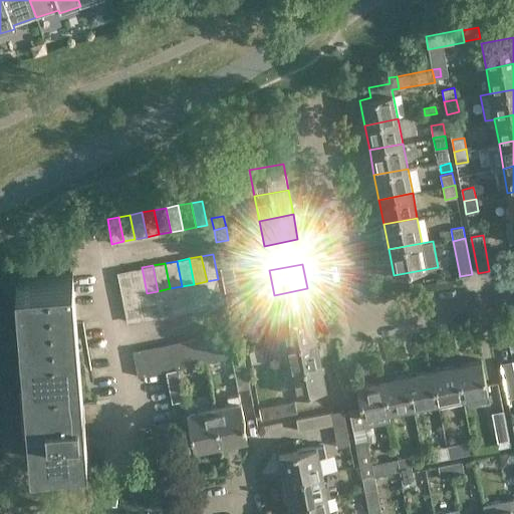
[(223,279),(235,277),(233,265),(221,267),(223,279)]
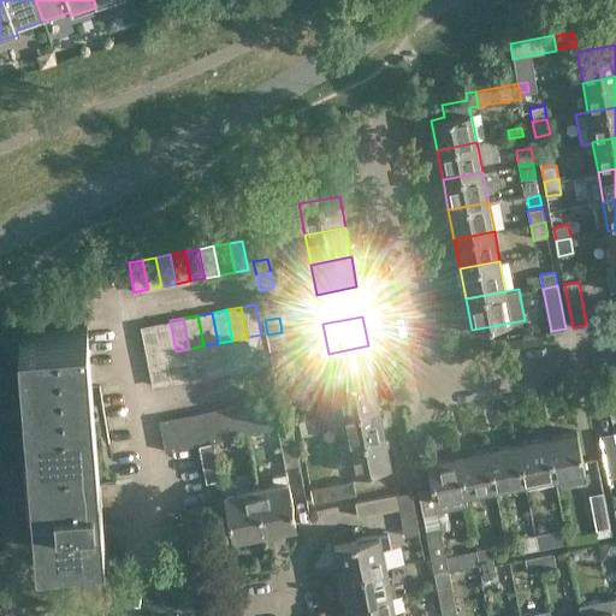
[(161,354),(176,351),(170,320),(155,324),(161,354)]
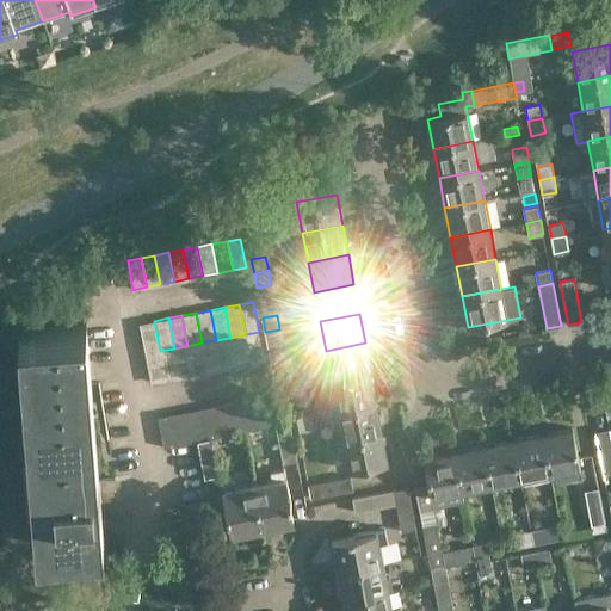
[(146,353),(160,351),(154,321),(140,323),(146,353)]
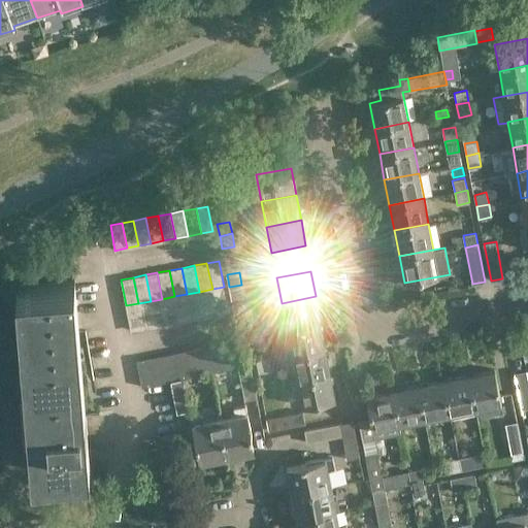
[(32,470),(91,465),(88,432),(103,430),(102,413),(87,414),(75,279),(17,285),(32,470)]
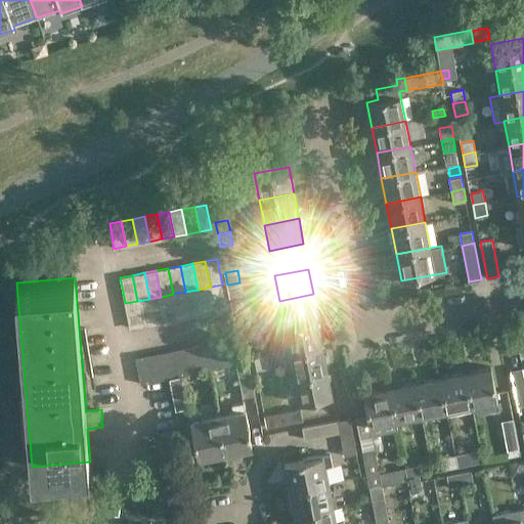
[(239,282),(227,285),(230,297),(243,295),(239,282)]
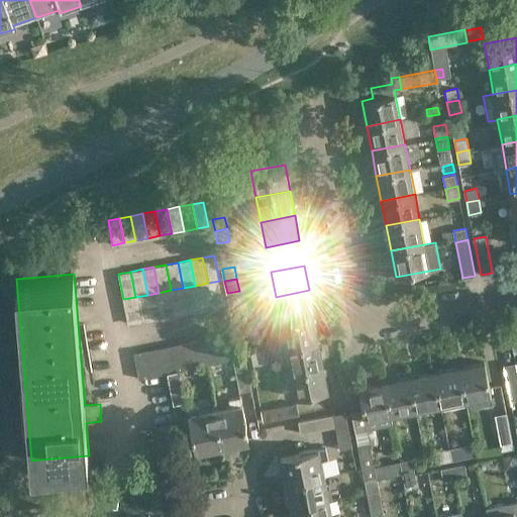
[(208,283),(212,307),(224,305),(219,281),(208,283)]
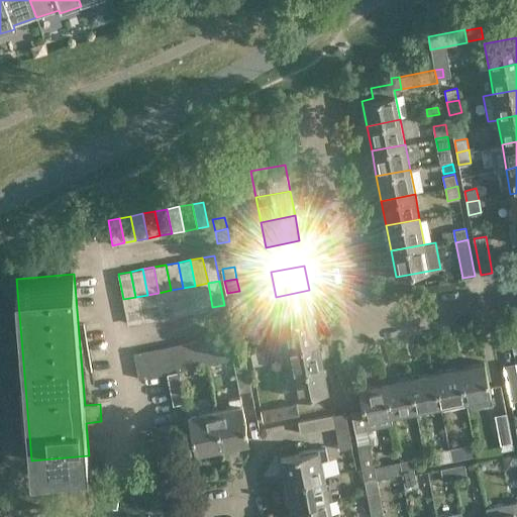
[(200,310),(212,307),(208,283),(195,286),(200,310)]
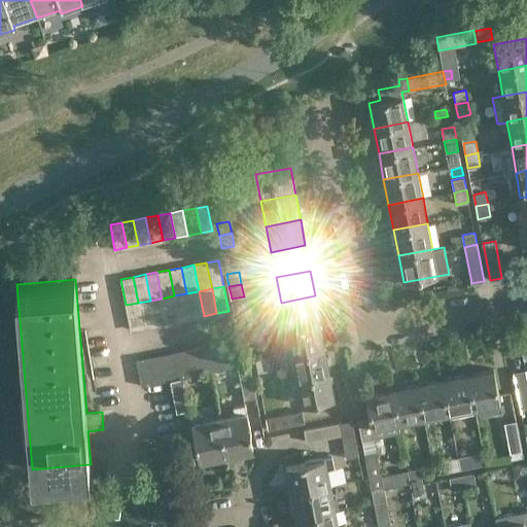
[(191,318),(204,316),(199,291),(186,293),(191,318)]
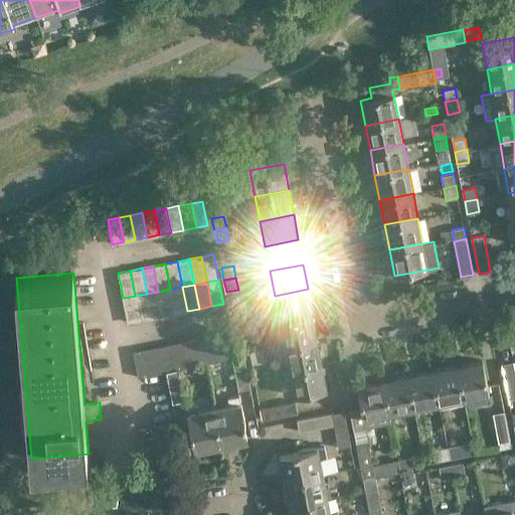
[(175,314),(187,311),(182,287),(170,289),(175,314)]
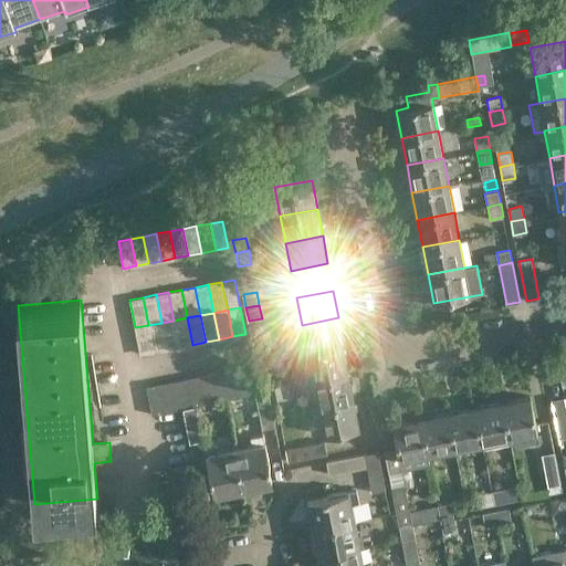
[(179,347),(192,345),(187,317),(174,321),(179,347)]
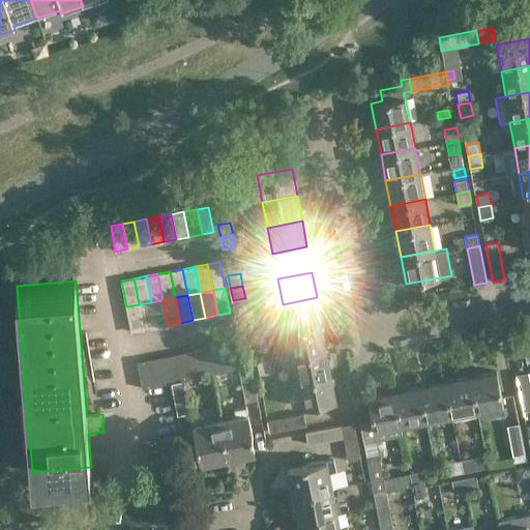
[(317,297),(283,304),(288,329),(322,323),(317,297)]
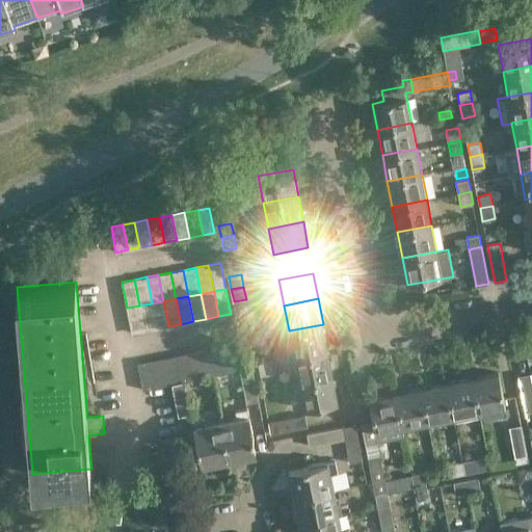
[(156,328),(168,326),(163,301),(152,303),(156,328)]
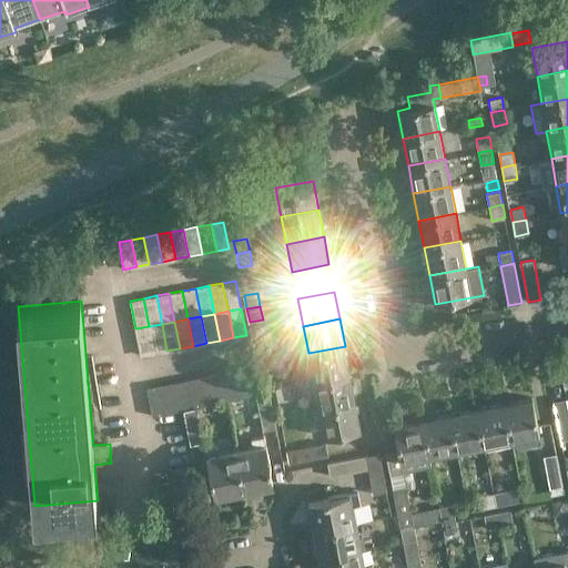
[(154,353),(166,351),(162,324),(149,326),(154,353)]
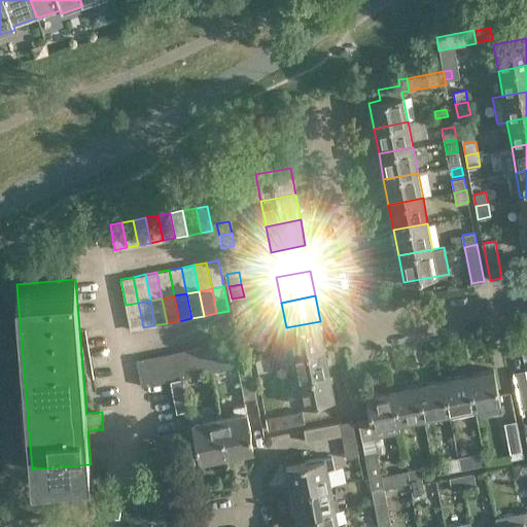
[(131,330),(143,327),(138,303),(126,305),(131,330)]
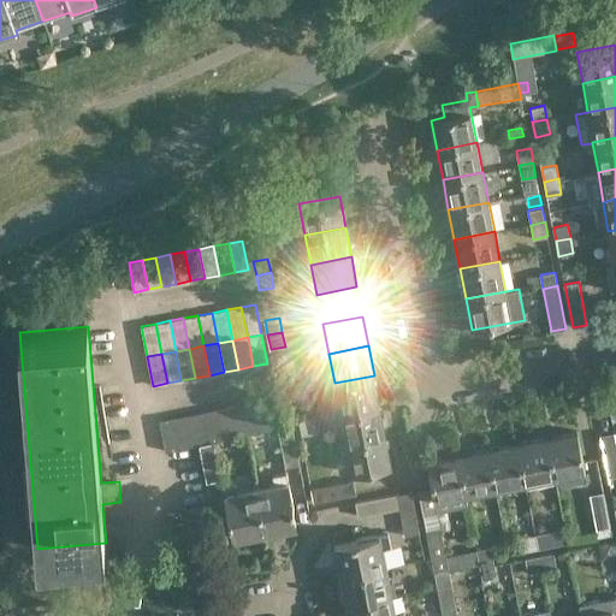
[(374,375),(335,383),(341,413),(380,406),(374,375)]
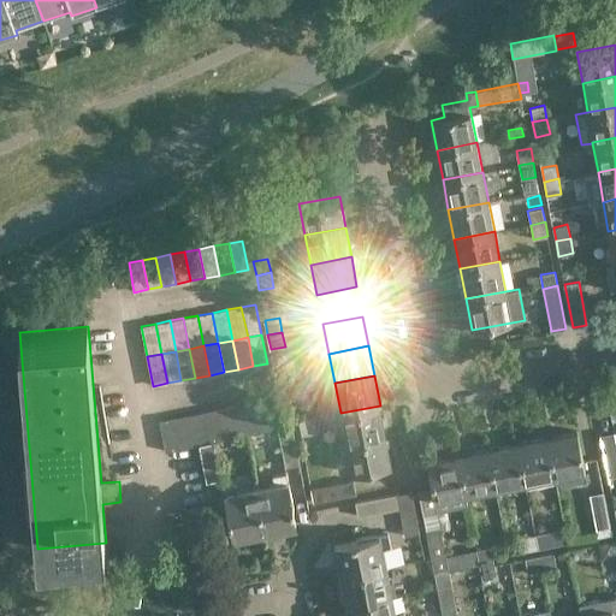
[(279,394),(294,391),(291,377),(277,380),(279,394)]
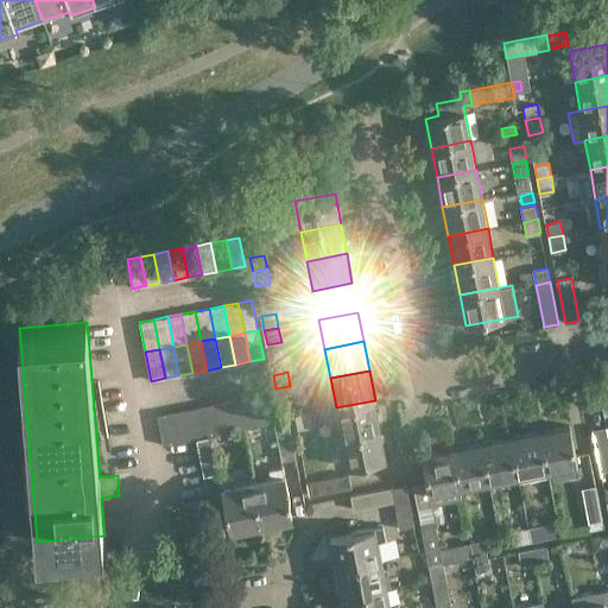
[(290,386),(276,388),(279,404),(293,400),(290,386)]
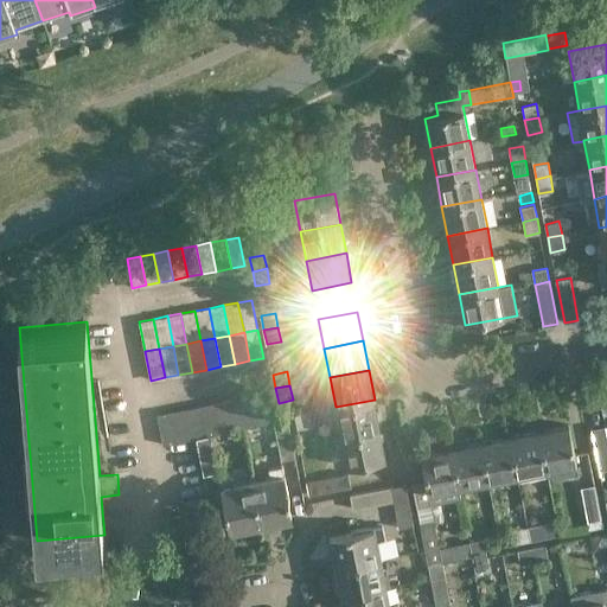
[(257,395),(263,425),(274,423),(275,422),(269,393),(257,395)]
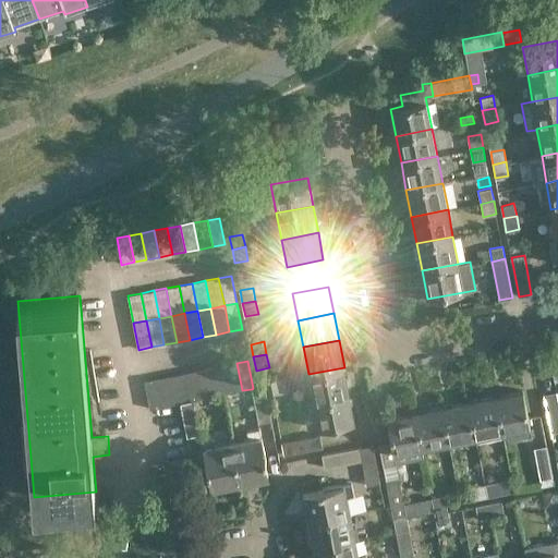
[(228,393),(242,390),(237,363),(222,365),(228,393)]
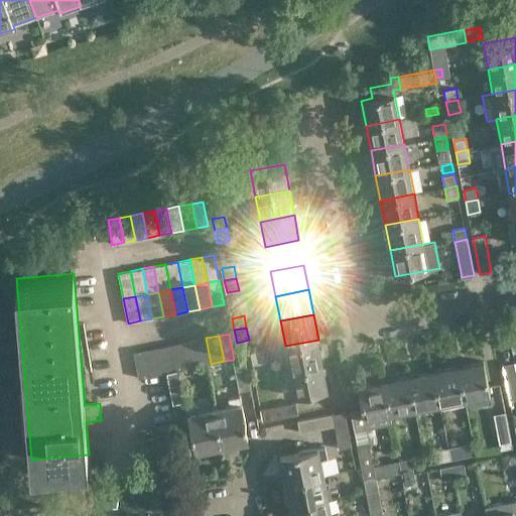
[(199,366),(211,364),(206,338),(194,341),(199,366)]
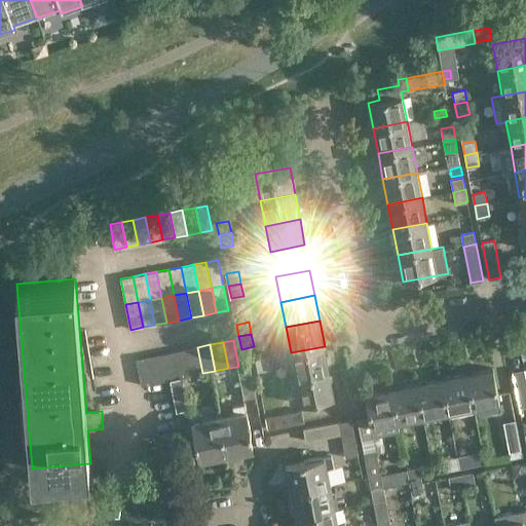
[(325,346),(291,352),(295,378),(330,371),(325,346)]
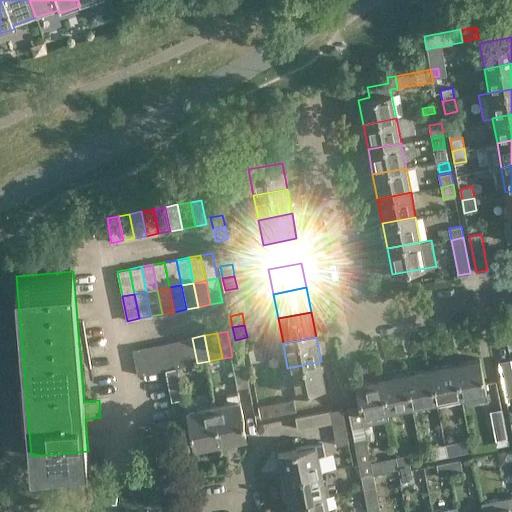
[(186,366),(197,363),(192,338),(181,340),(186,366)]
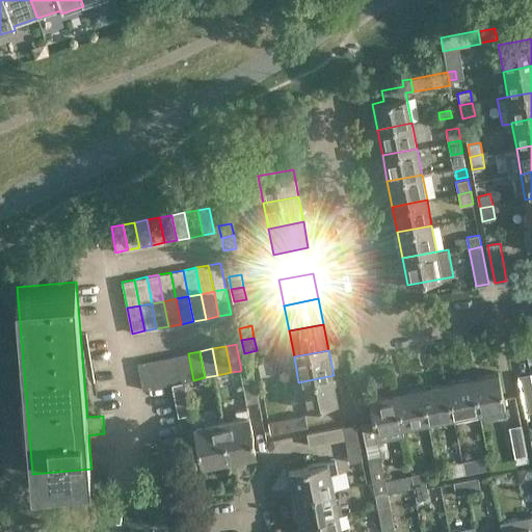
[(180,382),(185,381),(193,380),(188,353),(175,355),(180,382)]
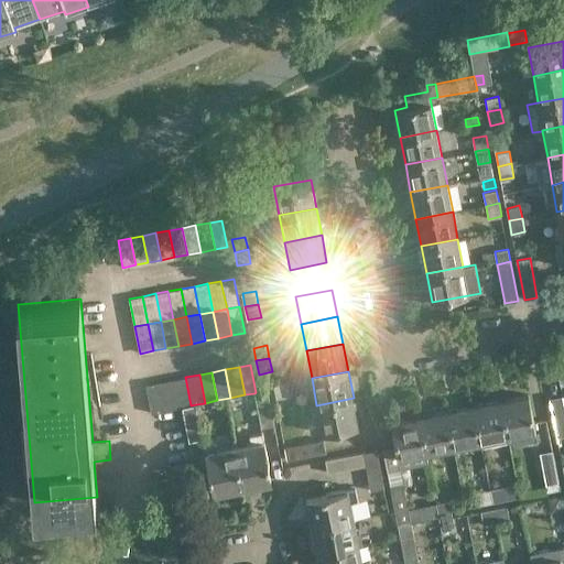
[(177,408),(182,408),(191,405),(185,377),(172,380),(177,408)]
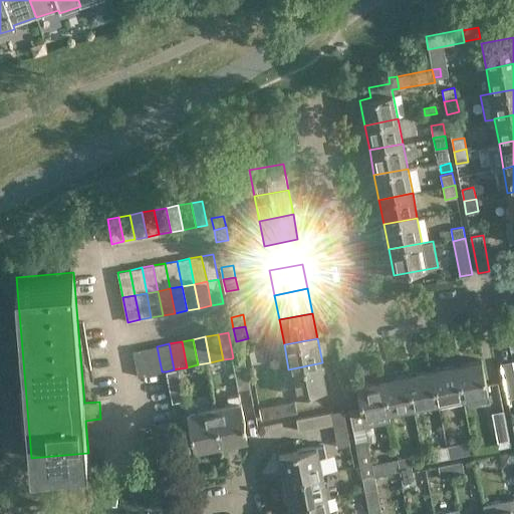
[(151,374),(162,371),(157,346),(145,348),(151,374)]
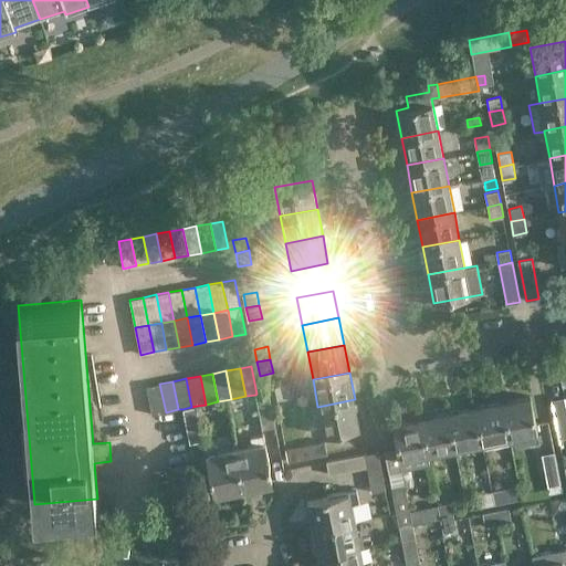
[(153,415),(166,412),(159,384),(147,386),(153,415)]
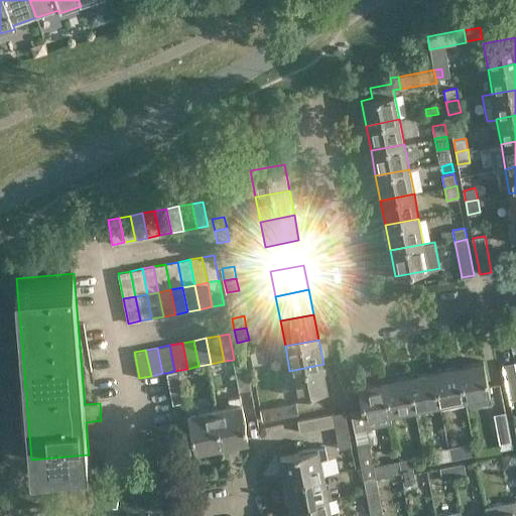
[(265,362),(263,350),(250,352),(253,365),(265,362)]
